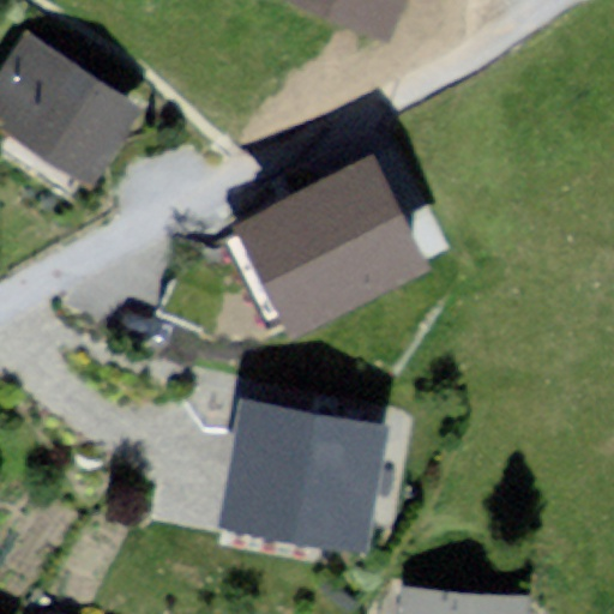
[(405,0),(298,0),(389,40),(405,0)]
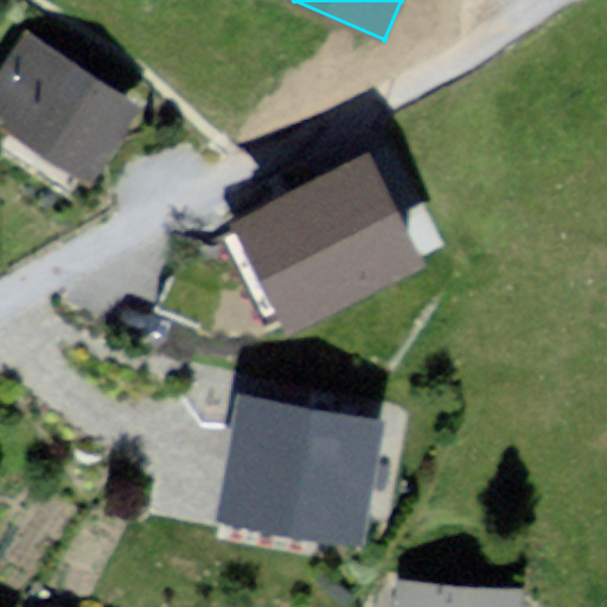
[(139,109),(30,36),(0,78),(0,120),(89,180),(139,109)]
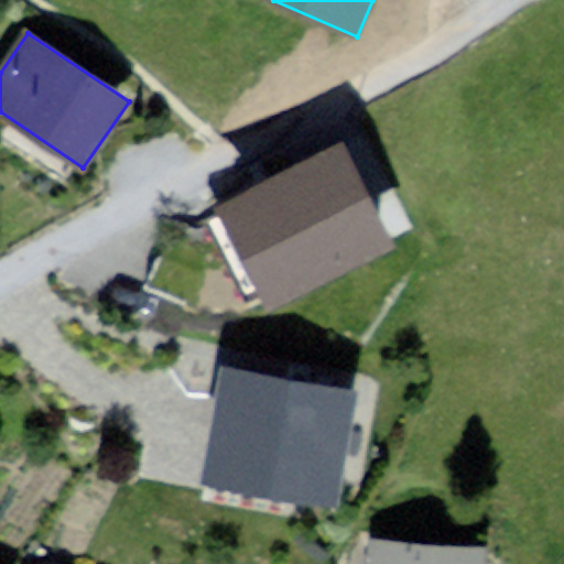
[(348,140),(213,204),(261,306),(397,242),(348,140)]
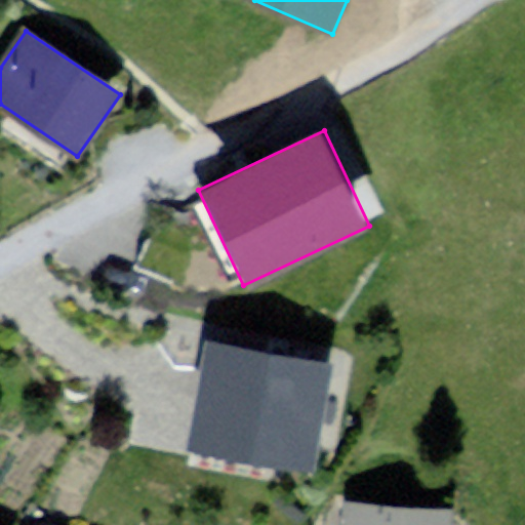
[(333,356),(208,331),(187,442),(312,466),(333,356)]
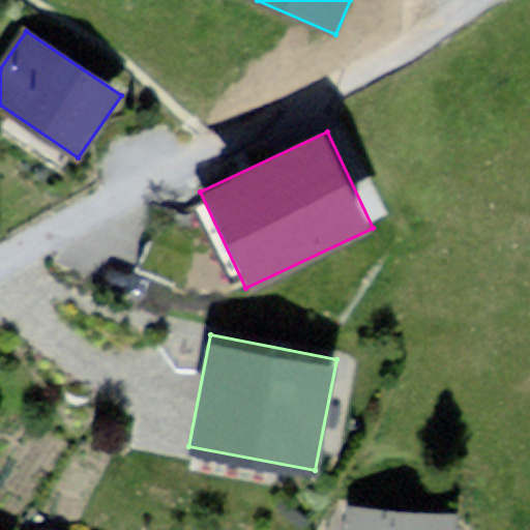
[(454,529),(457,517),(348,508),(345,529),(454,529)]
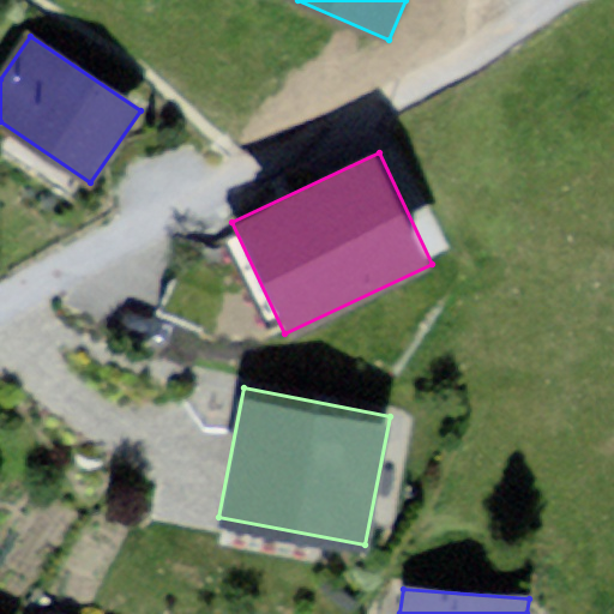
All buildings are outlined.
